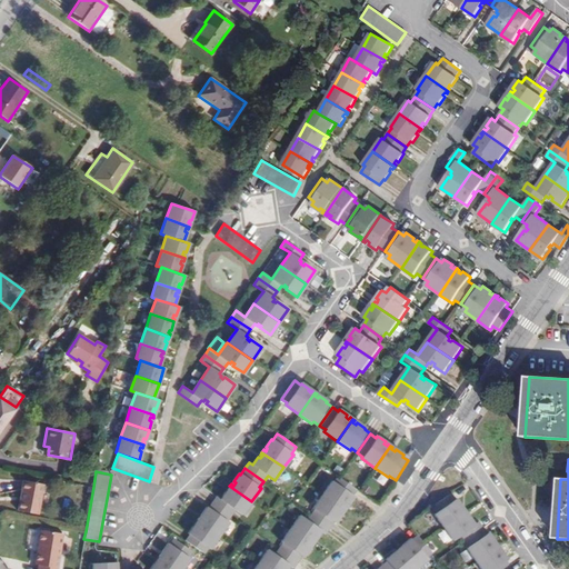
[(331,481),(322,495),(345,510),(347,508),(345,506),(346,503),(348,505),(353,497),(352,496),(357,489),(338,476),(333,482),(331,481)]
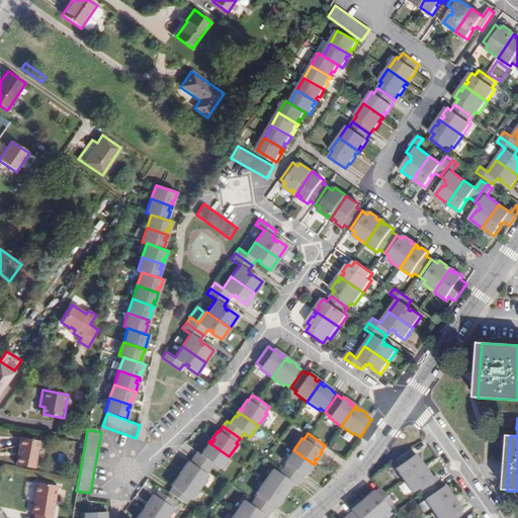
[(21,437),(16,464),(34,468),(39,441),(21,437)]
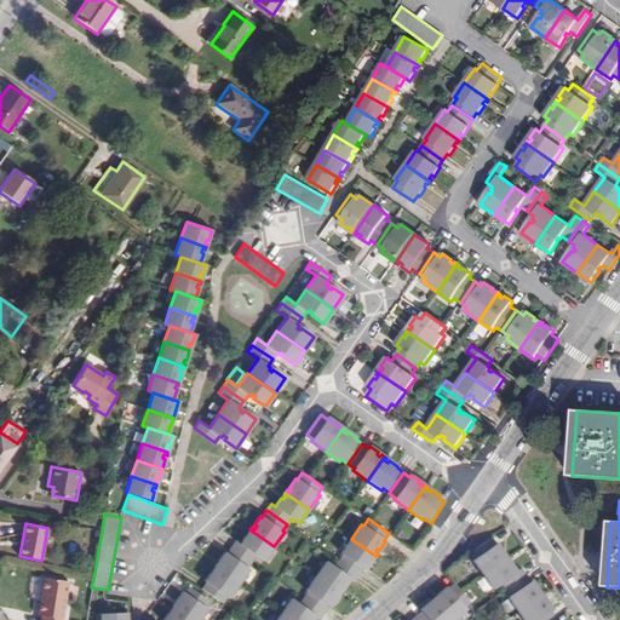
[(274,546),(250,529),(248,532),(251,534),(248,537),(246,535),(240,544),(235,540),(231,547),(252,562),(256,555),(264,561),(274,546)]
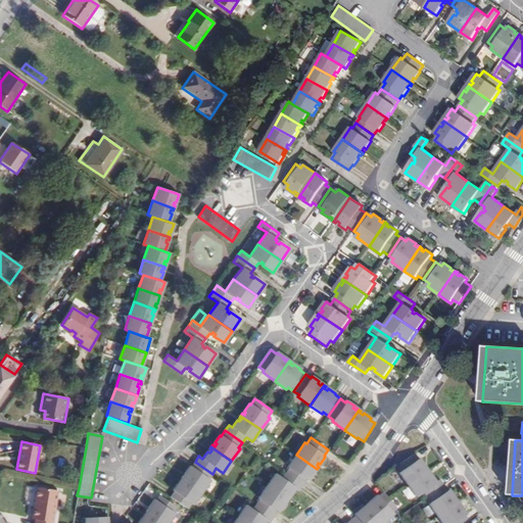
[(399,473),(408,484),(428,470),(426,468),(425,470),(423,467),(425,466),(419,459),(418,460),(414,454),(396,467),(399,472),(399,473)]
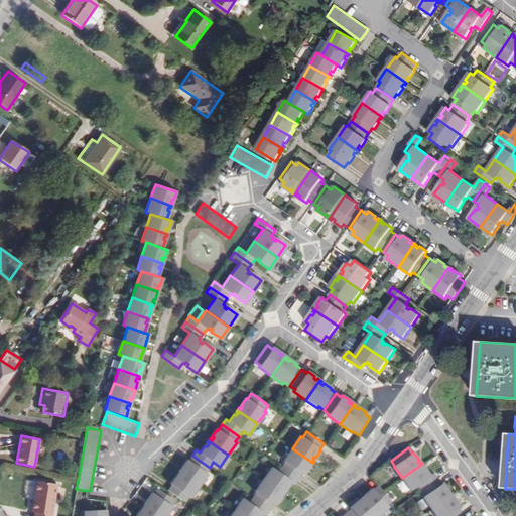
[(312,463),(292,448),(284,460),(286,462),(282,467),(299,479),(303,473),(304,474),(309,467),(307,466),(309,463),(311,465),(312,463)]
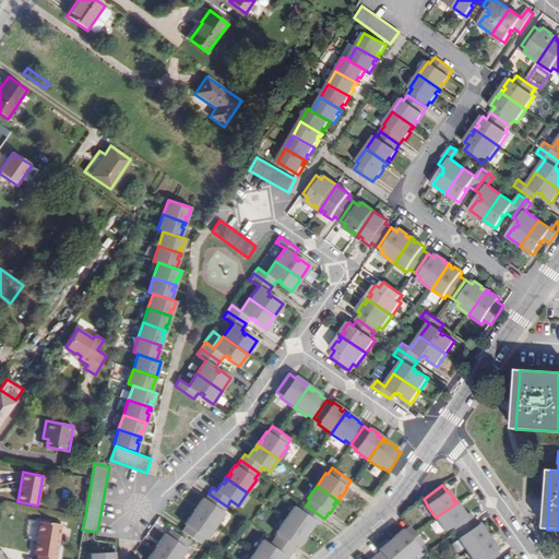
[(227,507),(209,494),(204,499),(203,498),(198,506),(200,508),(198,510),(195,509),(194,511),(215,526),(225,513),(223,512),(227,507)]
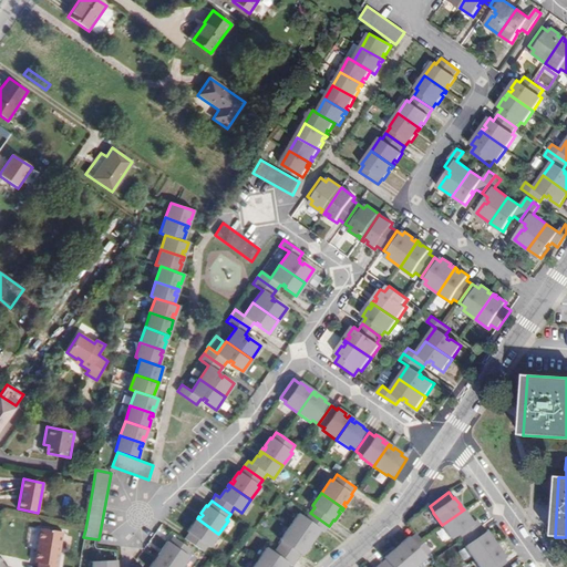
[(465,513),(464,509),(442,525),(451,538),(459,533),(463,539),(481,526),(477,521),(473,523),(467,515),(465,516),(463,514),(465,513)]
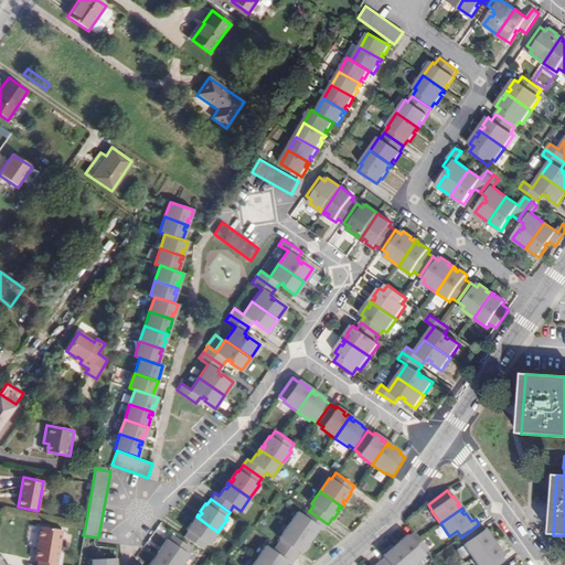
[(323,530),(328,524),(309,511),(305,516),(297,512),(288,524),(310,540),(312,537),(310,536),(311,533),(313,535),(319,528),(323,530)]
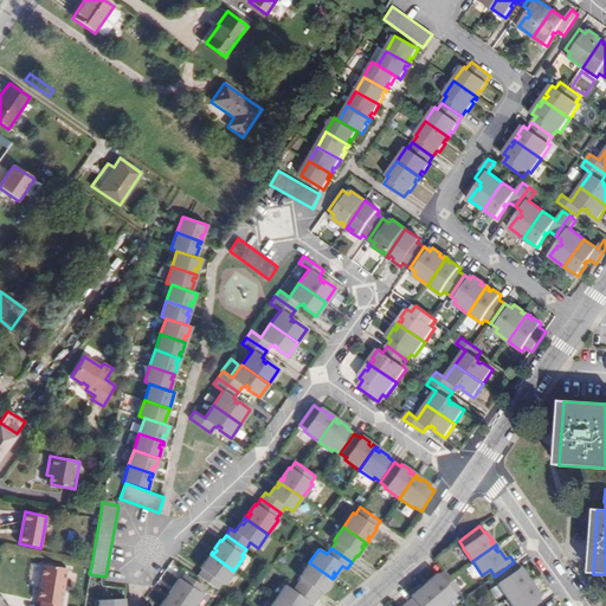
[(224,584),(233,571),(211,554),(208,556),(211,558),(208,561),(206,559),(200,567),(202,568),(197,575),(218,590),(223,582),(224,584)]
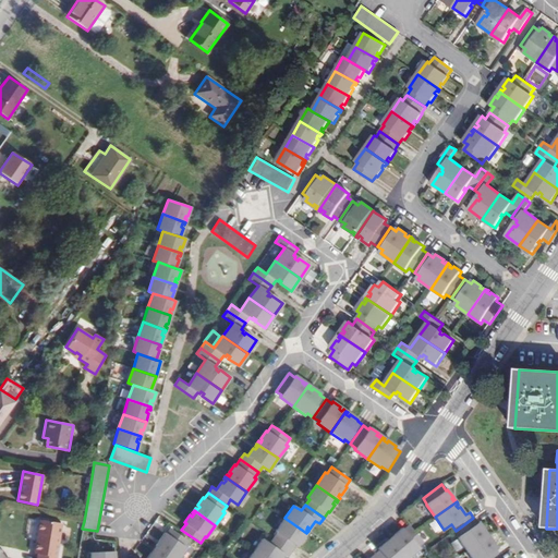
[(305,535),(306,533),(284,518),(276,531),(277,532),(274,537),(292,550),(296,545),(298,546),(303,538),(301,537),(303,534),(305,535)]
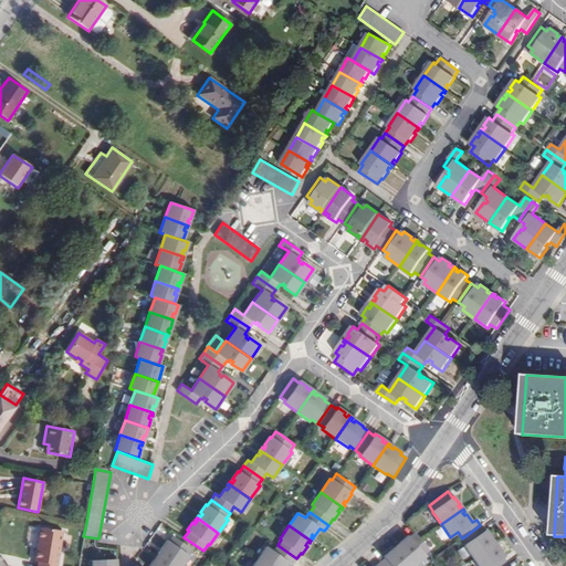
[(484,531),(480,525),(462,538),(467,544),(464,546),(473,558),(495,543),(493,541),(491,543),(490,540),(491,538),(485,531),(484,531)]
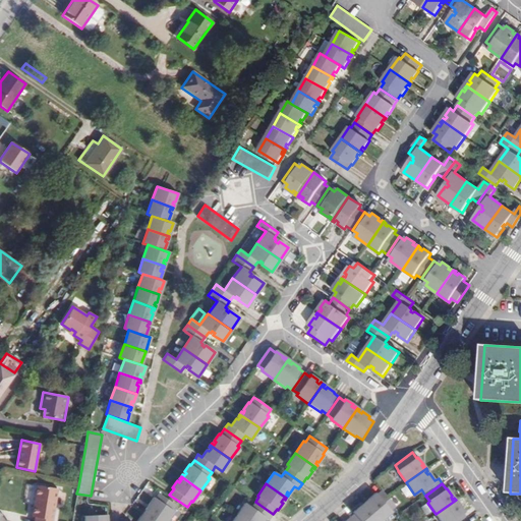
[(37,485),(32,485),(26,516),(32,517),(37,485)]
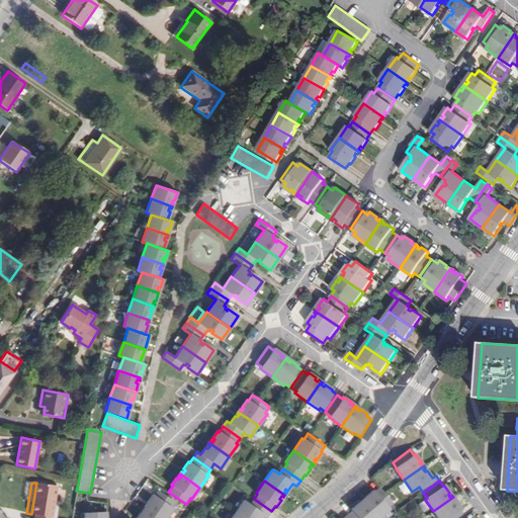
[(52,517),(58,486),(36,483),(31,514),(34,514),(33,517),(52,517)]
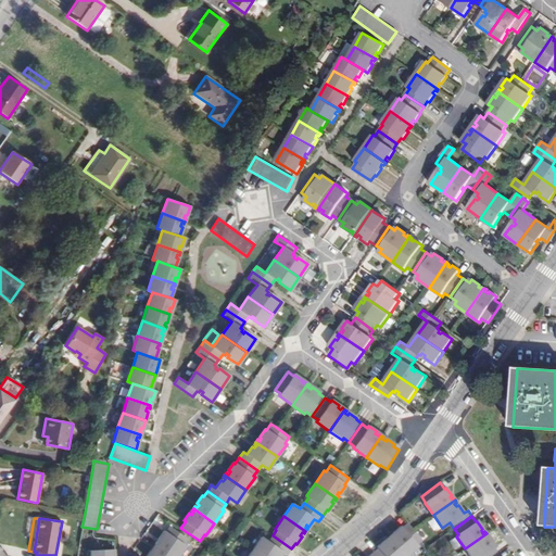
[(452,530),(454,529),(450,522),(442,528),(446,534),(452,530)]
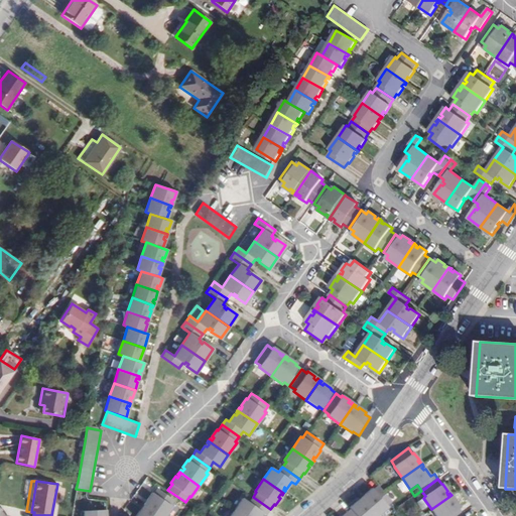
[(363,496),(361,498),(376,515),(387,507),(387,506),(392,501),(387,496),(378,486),(373,490),(372,488),(365,494),(367,496),(364,498),(363,496)]
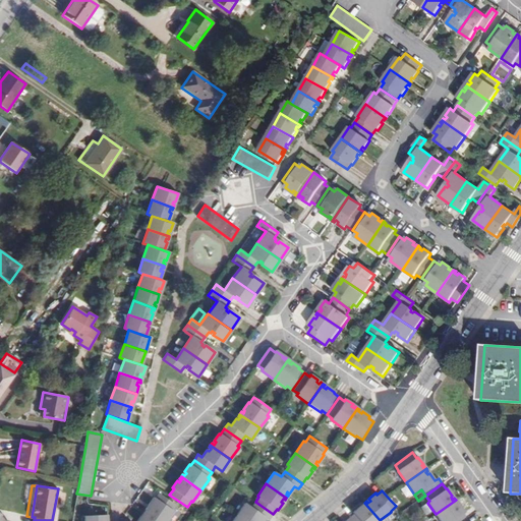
[(147,508),(146,510),(161,520),(167,520),(174,512),(172,511),(176,505),(160,493),(156,499),(154,498),(149,505),(151,506),(149,509),(147,508)]
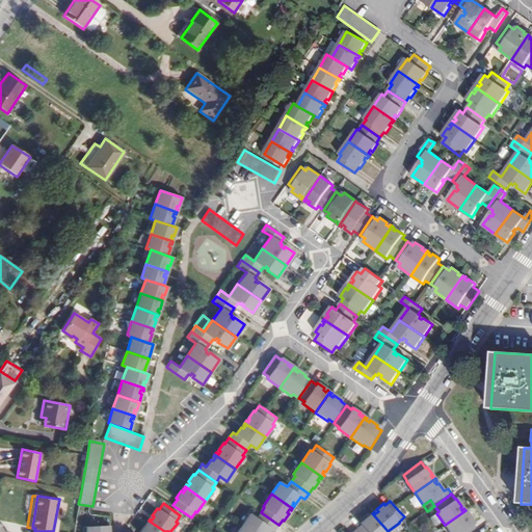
[(407,513),(403,507),(399,511),(404,516),(407,513)]
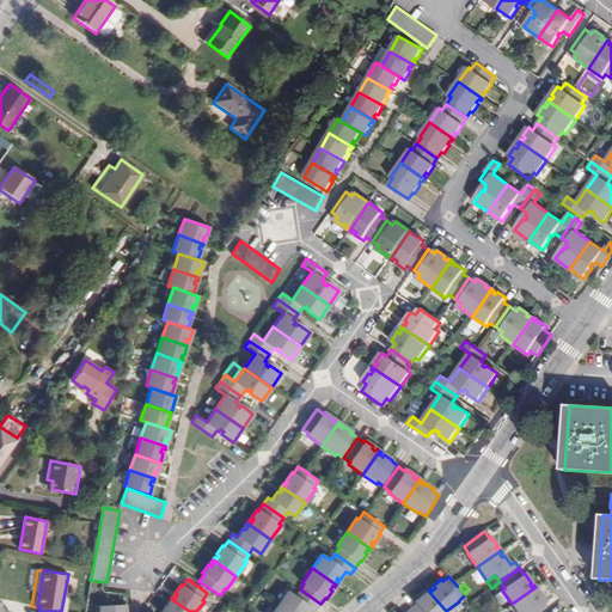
[(537,589),(536,587),(512,604),(516,611),(543,611),(548,609),(544,603),(545,601),(539,593),(537,594),(534,592),(537,589)]
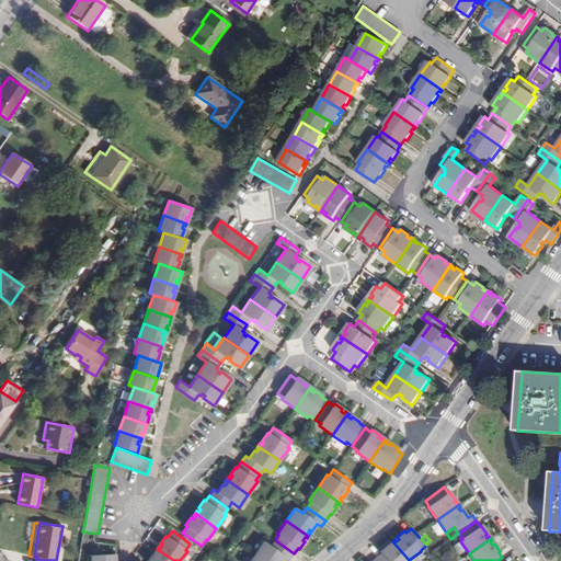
[(289,560),(294,553),(275,540),(271,547),(264,541),(254,554),(263,560),(282,560),(285,557),(289,560)]
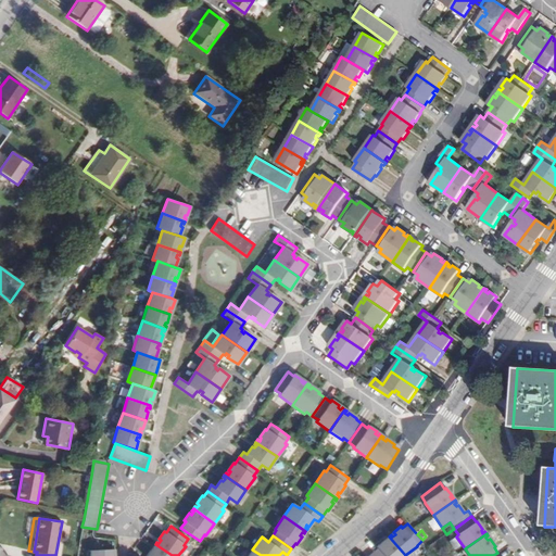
[(373,553),(375,555),(405,555),(389,536),(387,538),(388,540),(386,542),(384,541),(377,546),(378,548),(373,553)]
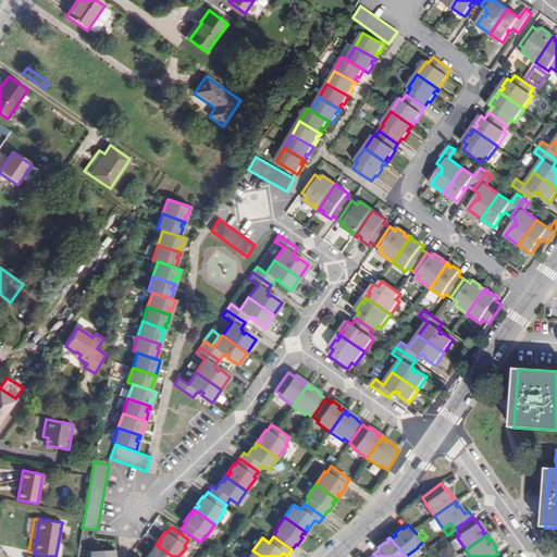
[(172,556),(156,545),(153,547),(156,548),(153,552),(152,549),(147,556),(172,556)]
